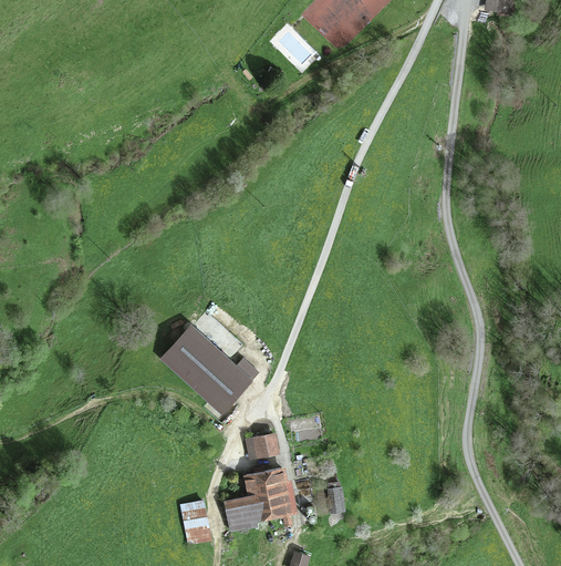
[(507,0),(484,0),(482,13),(506,17),(507,0)]
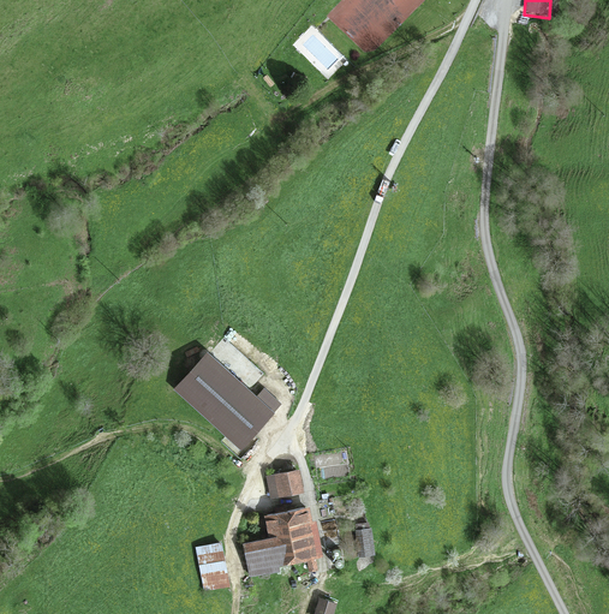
[(274,413),(206,355),(172,393),(240,452),(274,413)]
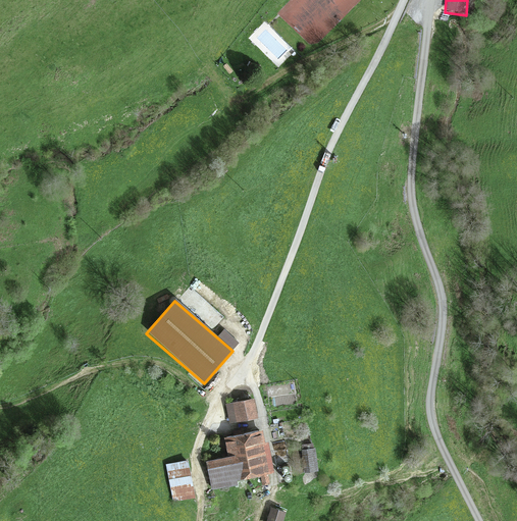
[(226,424),(257,418),(253,399),(222,405),(226,424)]
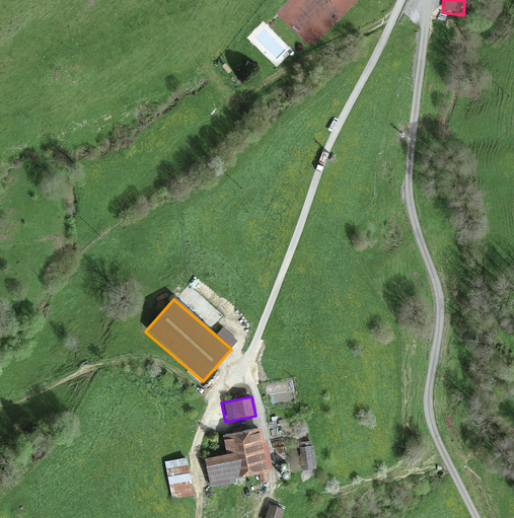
[(272,469),(262,425),(222,434),(227,453),(204,458),(210,484),(272,469)]
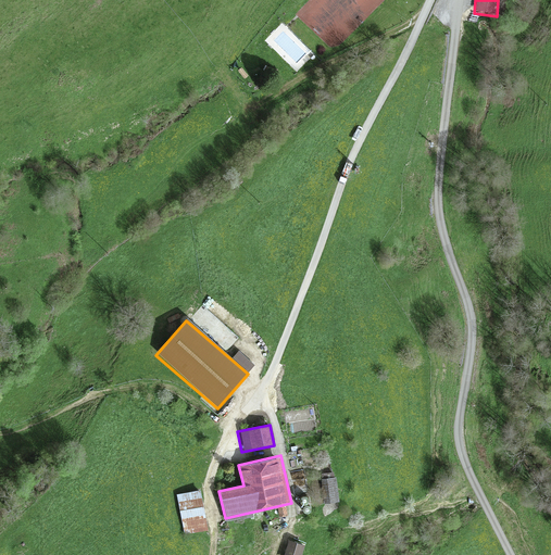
[(323,504),(338,501),(335,478),(318,480),(323,504)]
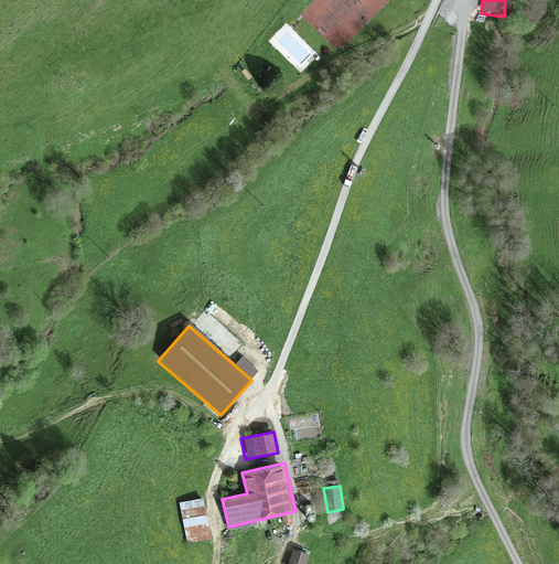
[(202,499),(175,503),(183,549),(211,544),(202,499)]
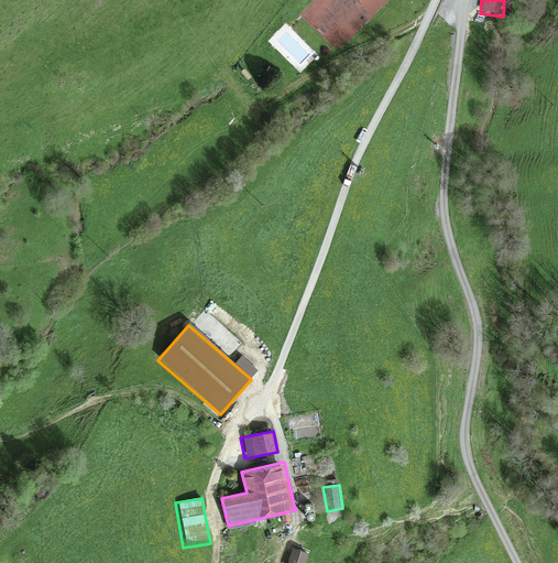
[(307,562),(314,543),(298,540),(292,562),(307,562)]
